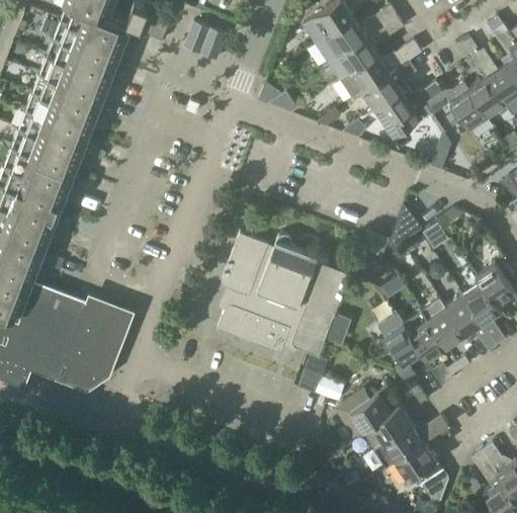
[(63,0),(103,16),(125,24),(127,17),(145,23),(142,30),(144,31),(145,27),(155,31),(153,35),(164,39),(164,38),(162,37),(171,14),(173,15),(174,14),(139,0),(134,0),(125,22),(103,13),(108,0),(63,0)]
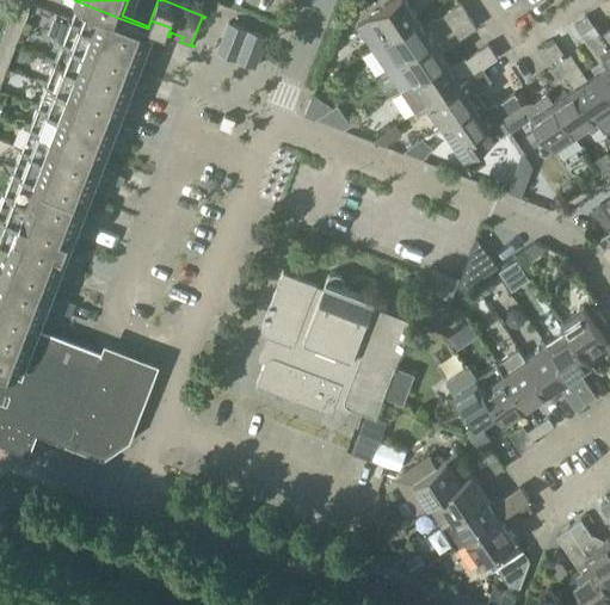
[(416,20),(401,0),(399,0),(359,28),(359,32),(367,43),(370,44),(377,39),(380,44),(416,20)]
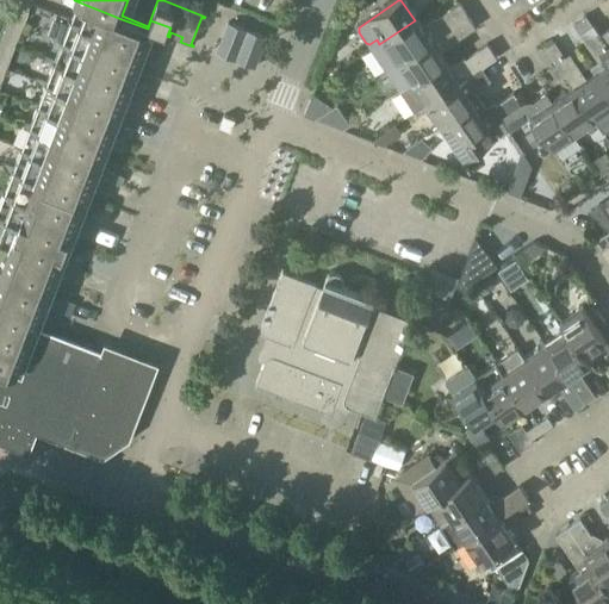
[(370,51),(384,73),(466,18),(459,7),(436,23),(434,22),(422,30),(415,20),(379,44),(370,51)]
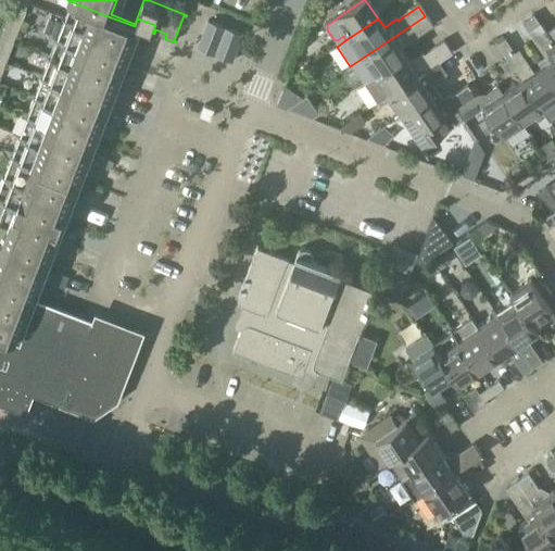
[(425,16),(350,66),(363,87),(364,86),(373,80),(405,59),(400,50),(432,27),(425,16)]
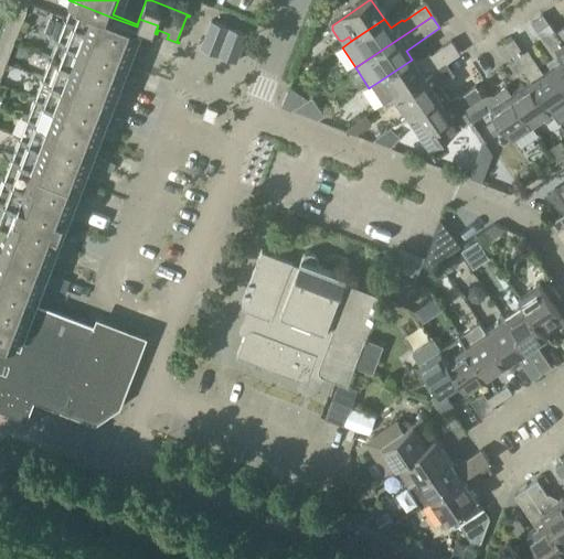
[(65,20),(0,185),(0,291),(30,304),(30,302),(36,286),(59,293),(62,285),(40,276),(49,255),(71,262),(76,245),(55,236),(64,215),(86,223),(93,205),(71,196),(80,174),(102,183),(108,164),(86,156),(95,135),(116,143),(124,125),(102,117),(110,95),(131,104),(139,85),(117,77),(130,44),(65,20)]
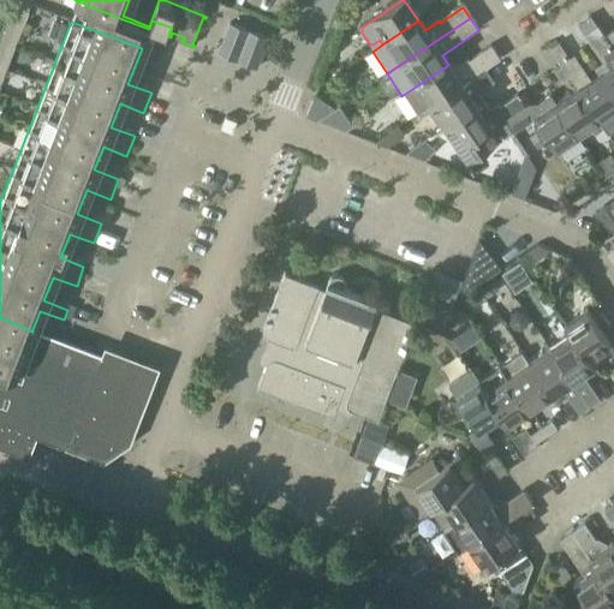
[(256,72),(269,41),(231,27),(219,58),(256,72)]
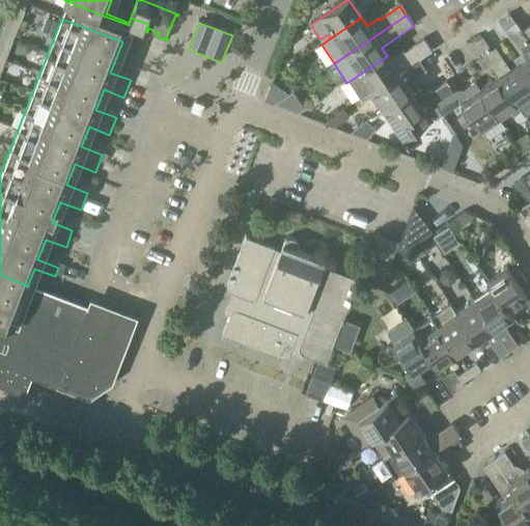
[(529,44),(529,45),(527,43),(528,42),(522,32),(521,33),(514,23),(503,30),(519,55),(511,59),(515,65),(517,64),(529,84),(529,44)]
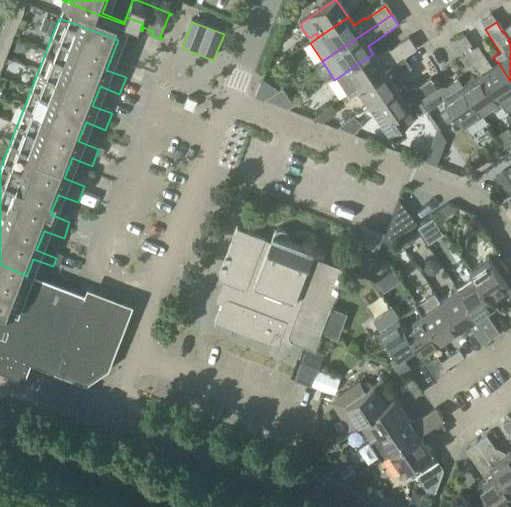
[(464,37),(456,41),(466,56),(467,55),(473,64),(472,65),(479,75),(480,74),(490,67),(476,47),(472,50),(464,37)]
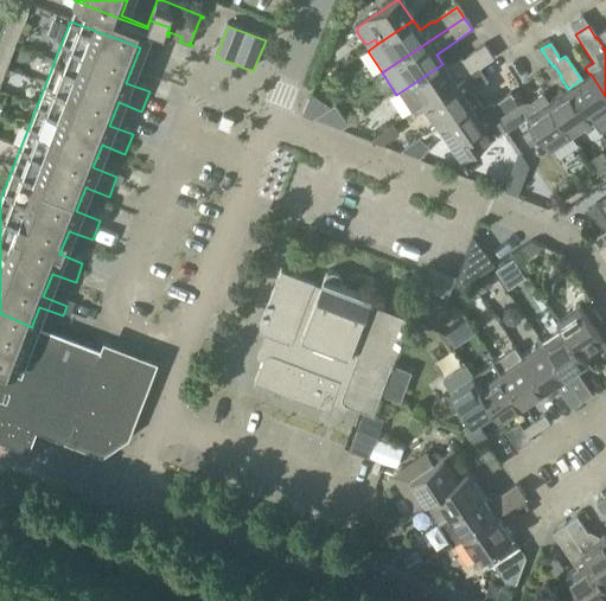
[(484,46),(447,71),(457,85),(469,77),(493,61),(484,46)]
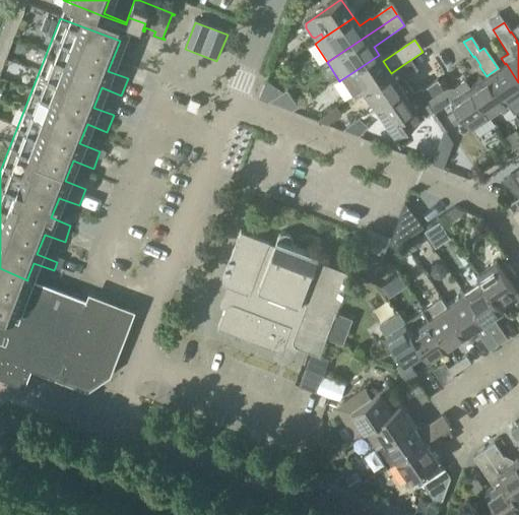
[(379,55),(348,75),(340,80),(352,100),(361,93),(391,73),(383,61),(379,55)]
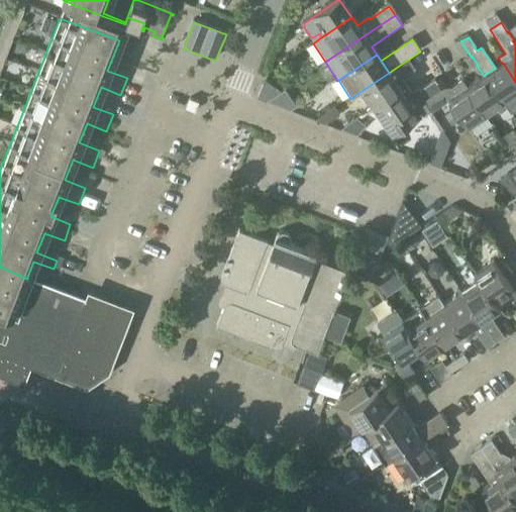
[(472,56),(471,57),(465,61),(472,70),(477,66),(478,65),(472,56)]
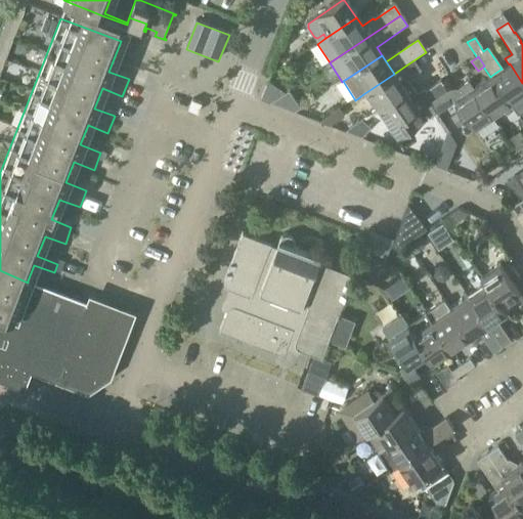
[(404,67),(394,74),(363,94),(377,113),(411,88),(406,81),(421,71),(413,60),(404,67)]
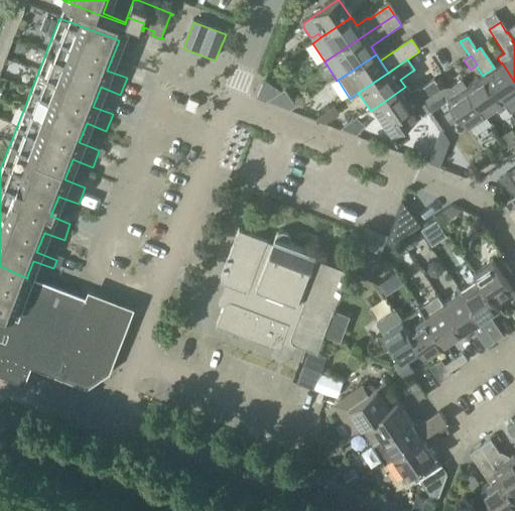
[(484,75),(504,105),(514,97),(514,82),(502,62),(501,64),(494,68),(484,75)]
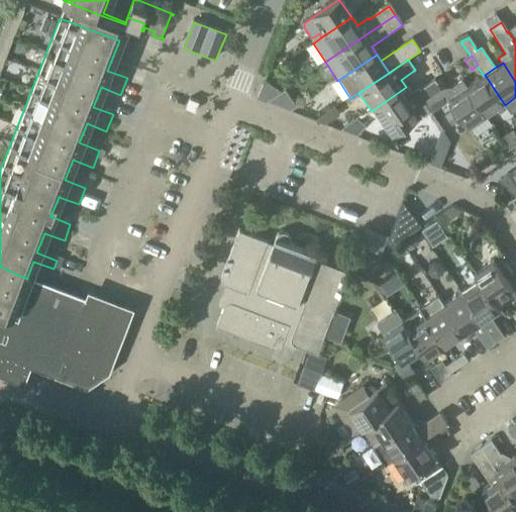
[(467,87),(487,117),(505,105),(485,75),(484,76),(467,87)]
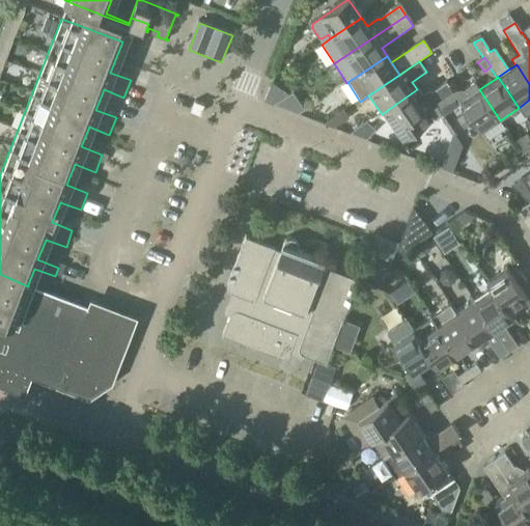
[(441,114),(440,111),(435,104),(451,92),(451,91),(446,83),(423,99),(417,89),(382,114),(400,142),(441,114)]
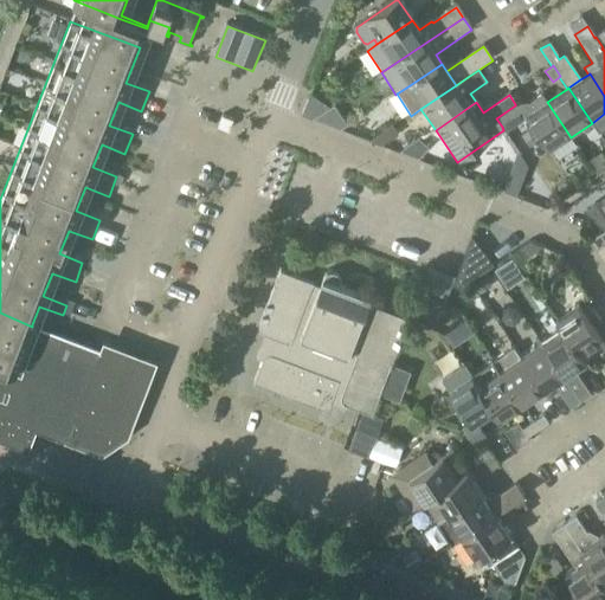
[(503,130),(506,134),(527,120),(548,153),(571,137),(547,102),(546,103),(541,96),(520,110),(516,104),(516,105),(515,104),(515,105),(496,118),(502,127),(503,130)]
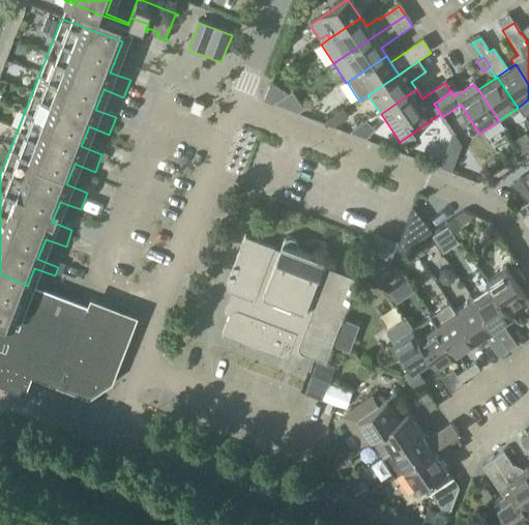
[(275,92),(269,89),(263,104),(270,106),(275,92)]
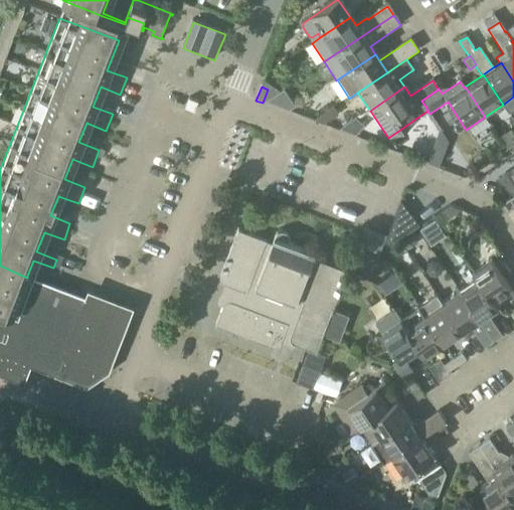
[(188,100),(188,101),(185,109),(194,112),(197,103),(188,100)]
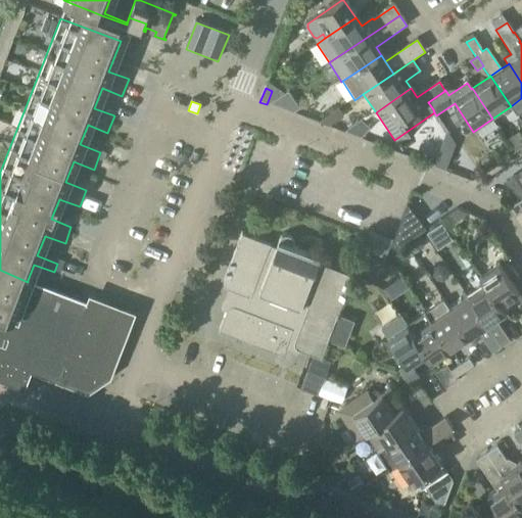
[(370,131),(361,123),(345,134),(361,140),(370,131)]
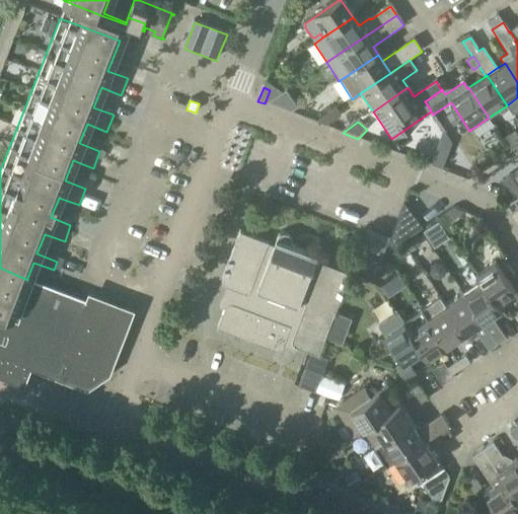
[(517,197),(517,196),(517,156),(516,157),(517,159),(517,168),(514,172),(504,184),(517,197)]
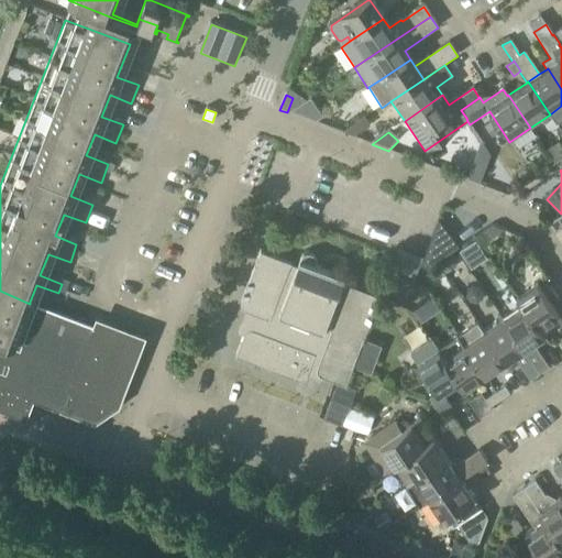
[(561,212),(561,214),(549,223),(555,233),(561,228),(561,212)]
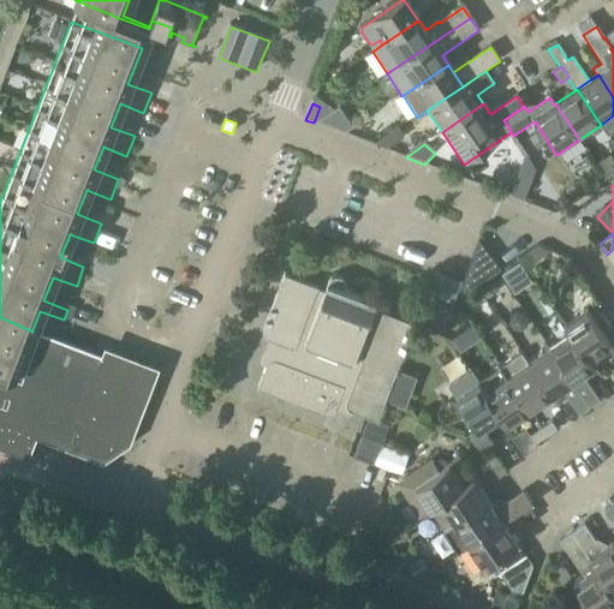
[(480,246),(462,297),(468,299),(501,276),(480,246)]
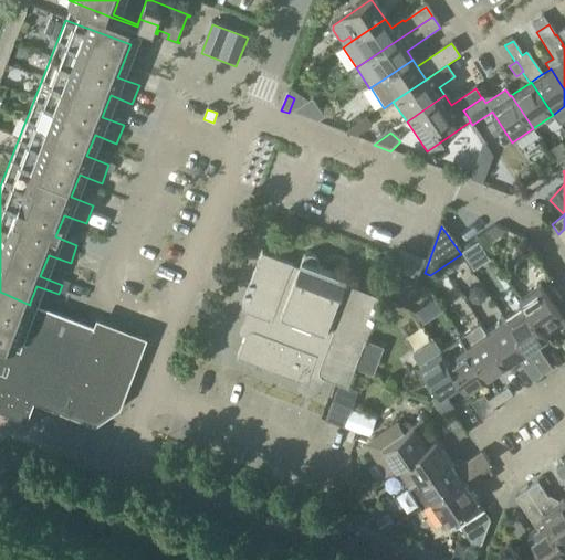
[(317,268),(317,267),(317,265),(318,264),(317,263),(317,262),(317,261),(316,260),(316,259),(315,257),(314,257),(312,256),(311,256),(310,256),(307,256),(305,257),(304,259),(303,260),(302,261),(300,268),(261,254),(242,303),(242,305),(242,306),(242,307),(242,308),(242,309),(243,310),(244,312),(246,312),(247,313),(261,318),(255,333),(254,333),(253,333),(252,333),(251,333),(250,334),(248,335),(247,336),(247,337),(238,359),(299,382),(301,383),(303,383),(305,382),(306,381),(307,381),(309,380),(309,379),(310,378),(313,367),(320,369),(320,371),(320,372),(320,373),(320,374),(321,376),(321,377),(322,378),(323,379),(348,389),(383,299),(345,285),(347,280),(317,268)]
